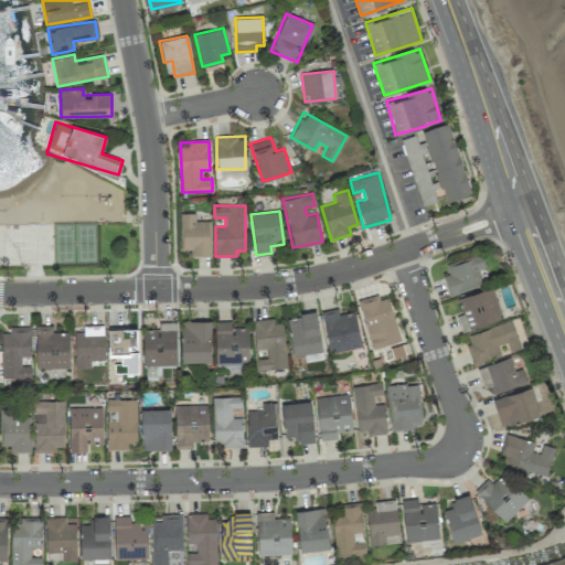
[(211,221),(194,221),(194,213),(180,213),(180,251),(190,251),(190,256),(211,256),(211,221)]
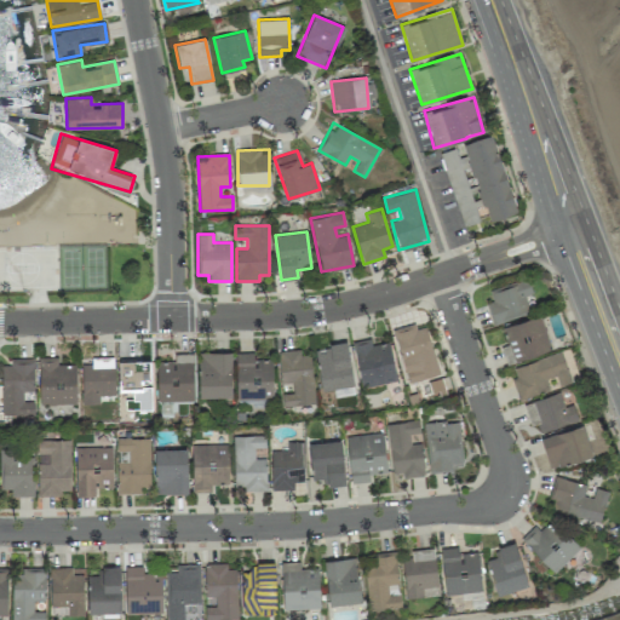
[(488,290),(492,302),(487,303),(493,323),(530,313),(526,297),(533,294),(528,279),(488,290)]
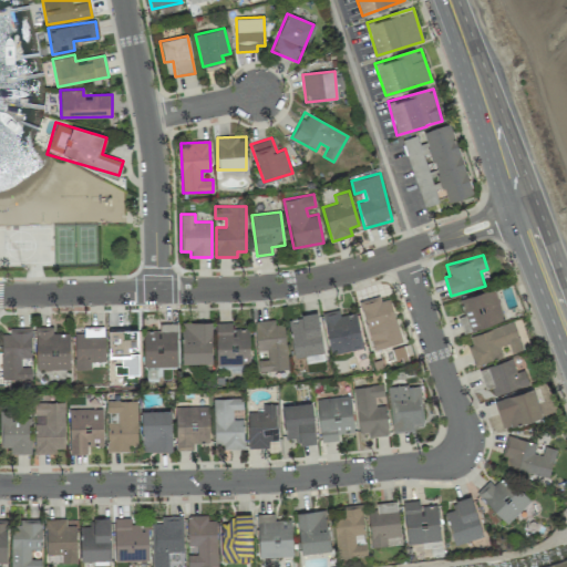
[(504,318),(494,288),(460,299),(470,329),(504,318)]
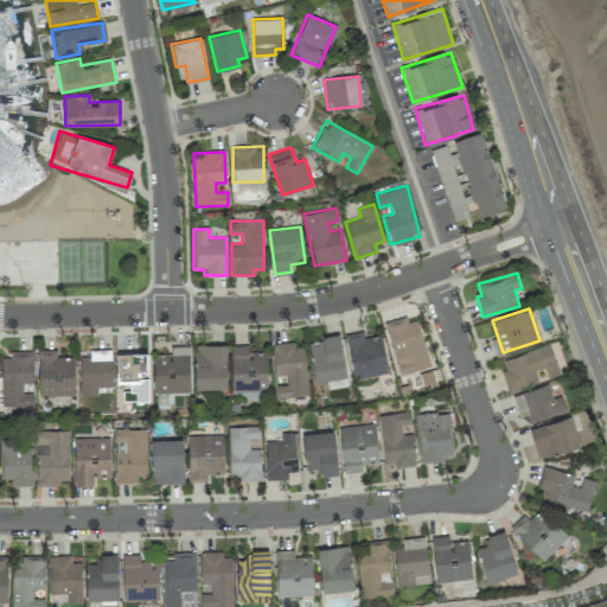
[(397,375),(428,368),(419,319),(408,321),(407,318),(387,321),(397,375)]
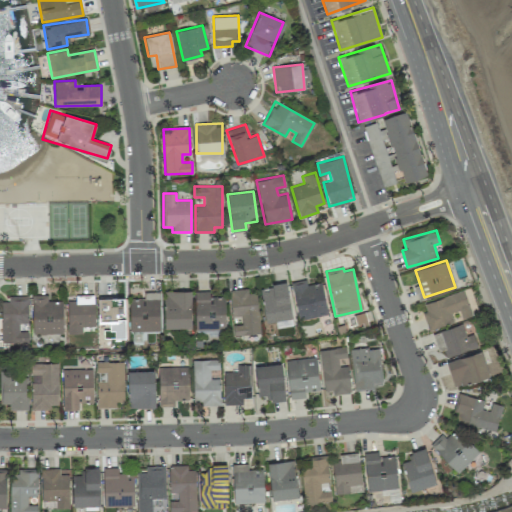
[(321,282),(307,285),(306,279),(291,282),(299,321),(328,315),(321,282)]
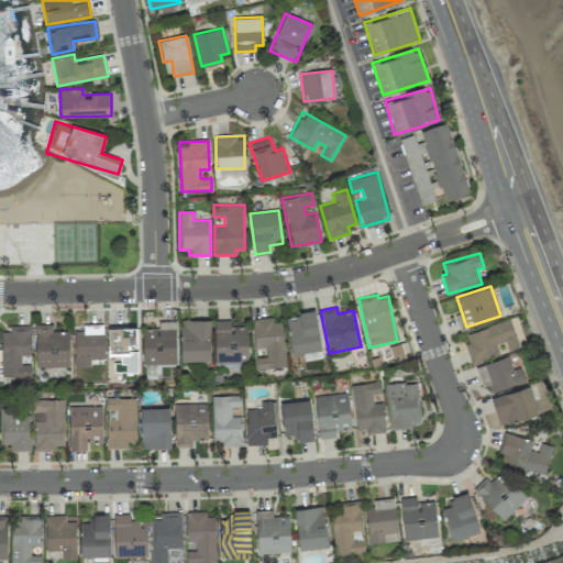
[(291,354),(320,351),(316,311),(286,315),(291,354)]
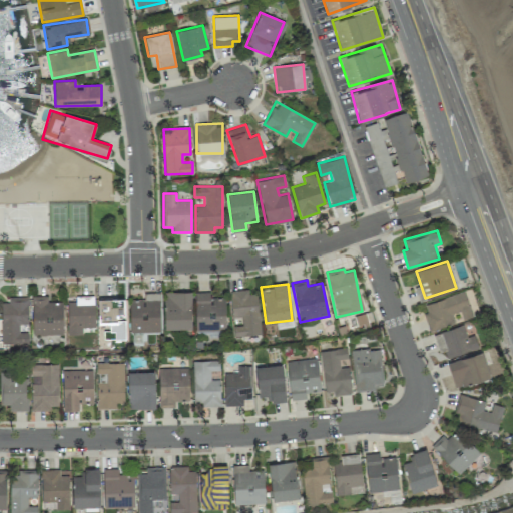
[(233,337),(261,334),(257,294),(248,294),(248,289),(229,291),(232,318),(241,317),(242,325),(232,326),(233,337)]
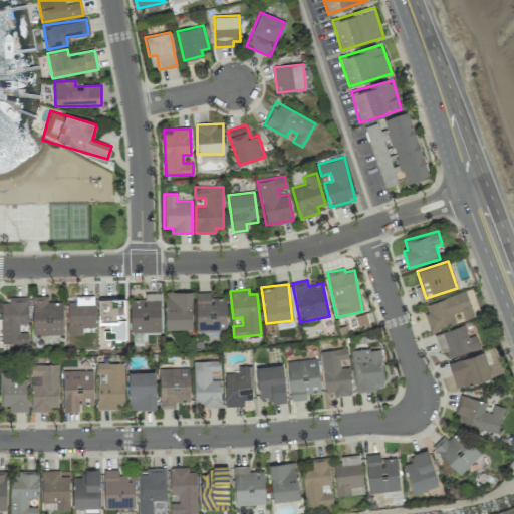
[(192,292),(164,292),(165,329),(192,329),(192,292)]
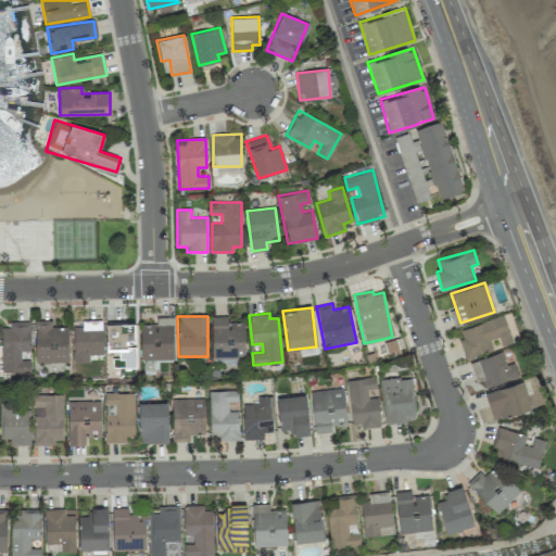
[(244,356),(244,321),(228,323),(228,316),(211,316),(212,357),(244,356)]
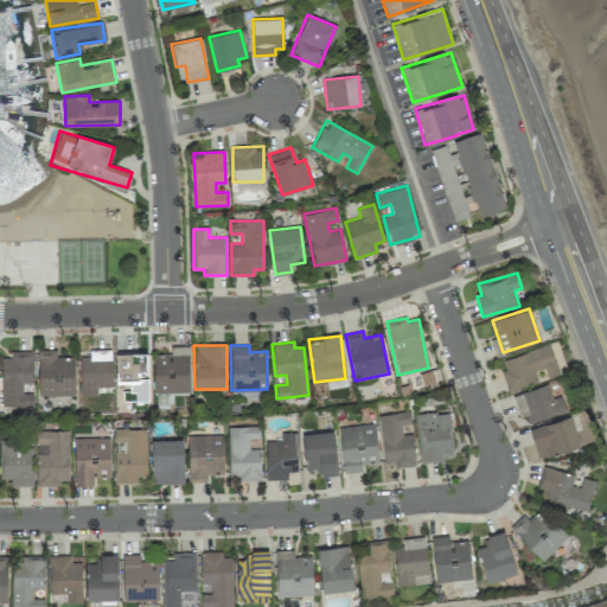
[(502,358),(505,370),(502,371),(506,390),(538,382),(535,370),(544,368),(547,378),(558,375),(550,345),(502,358)]
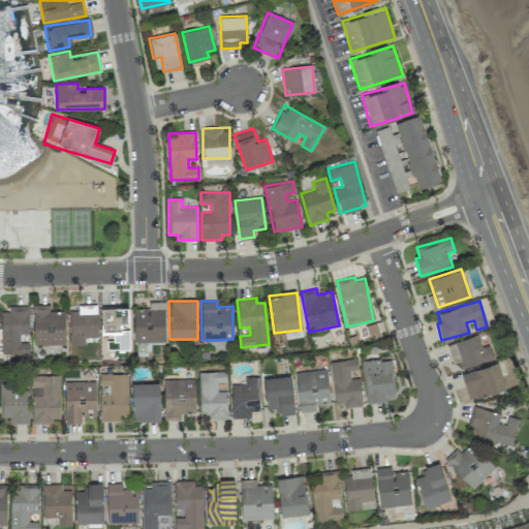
[(165,343),(165,302),(149,302),(149,308),(133,308),(134,343),(165,343)]
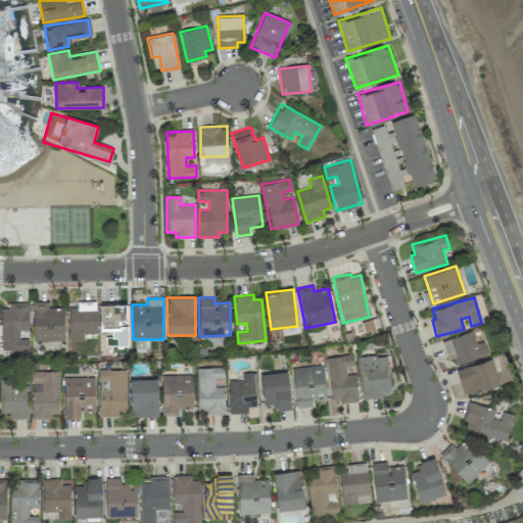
[(64,341),(63,306),(48,306),(48,300),(33,301),(33,341),(64,341)]
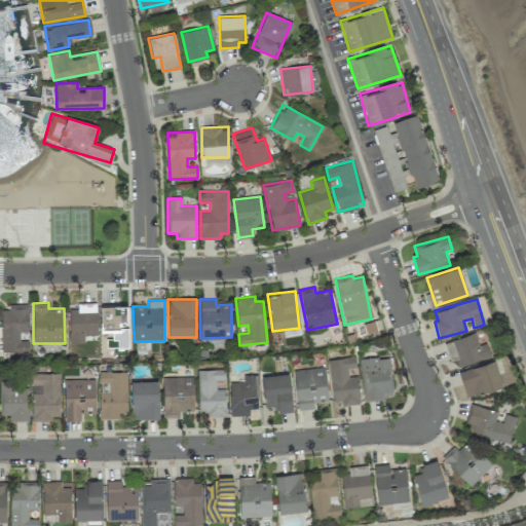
[(69,309),(70,343),(84,343),(84,336),(98,335),(97,302),(77,303),(77,308),(69,309)]
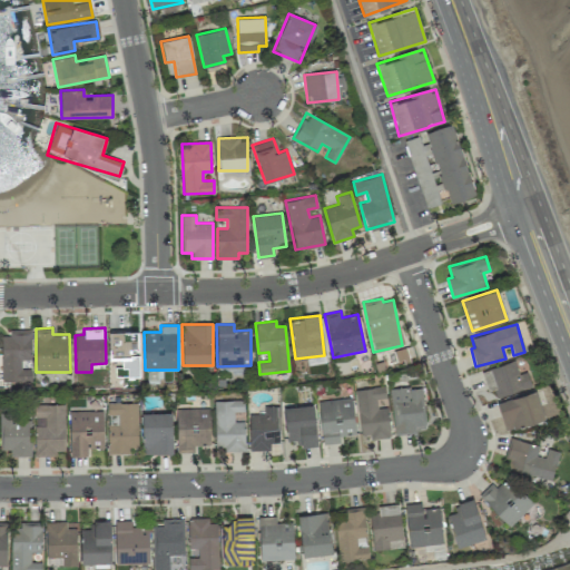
[(138,327),(108,328),(109,360),(116,360),(117,376),(139,376),(138,327)]
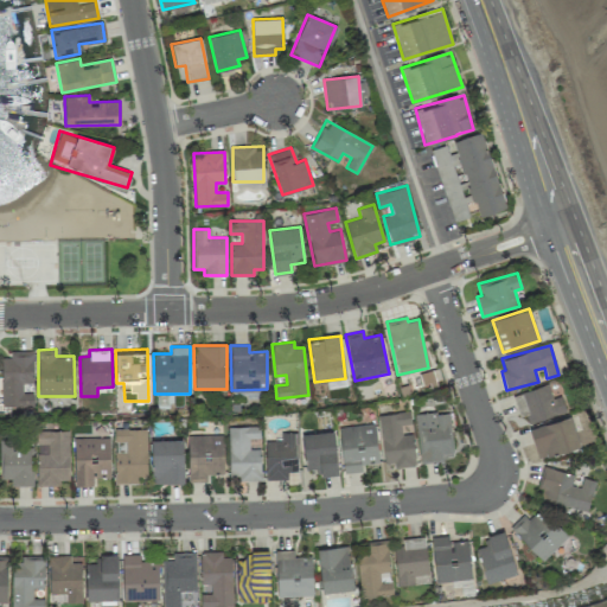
[(1,358),(1,408),(33,408),(33,393),(23,393),(23,383),(33,383),(32,351),(10,351),(10,357),(1,358)]
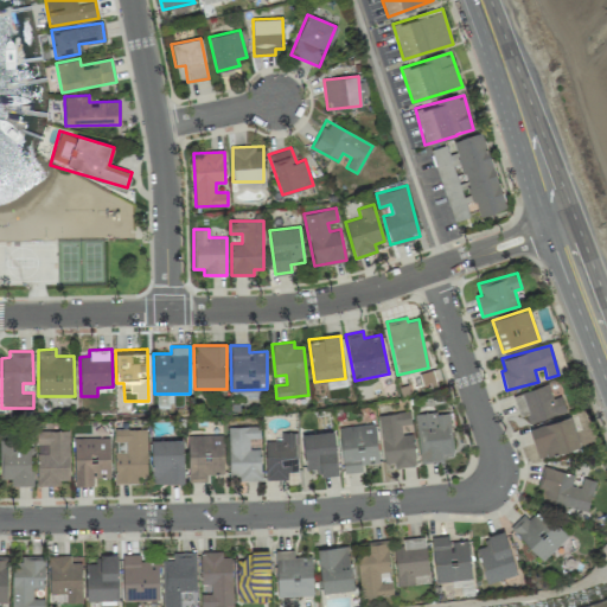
[(519,416),(525,415),(528,423),(566,413),(561,396),(551,398),(548,384),(512,395),(519,416)]
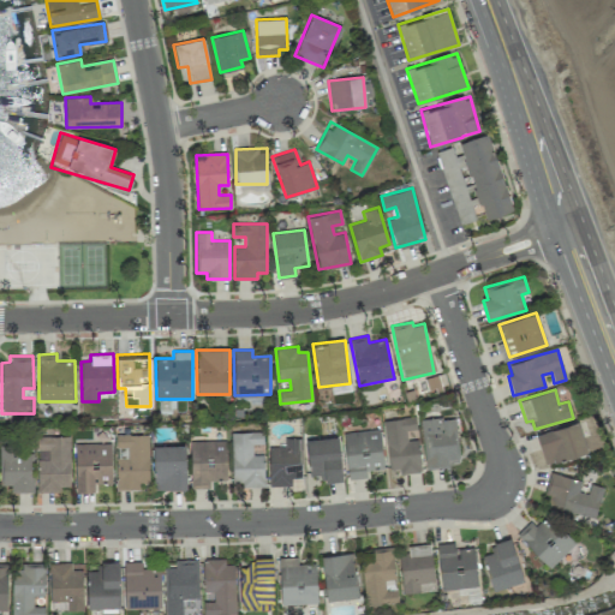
[(417,430),(416,417),(383,421),(389,469),(399,467),(400,473),(421,471),(417,439),(407,440),(406,431),(417,430)]
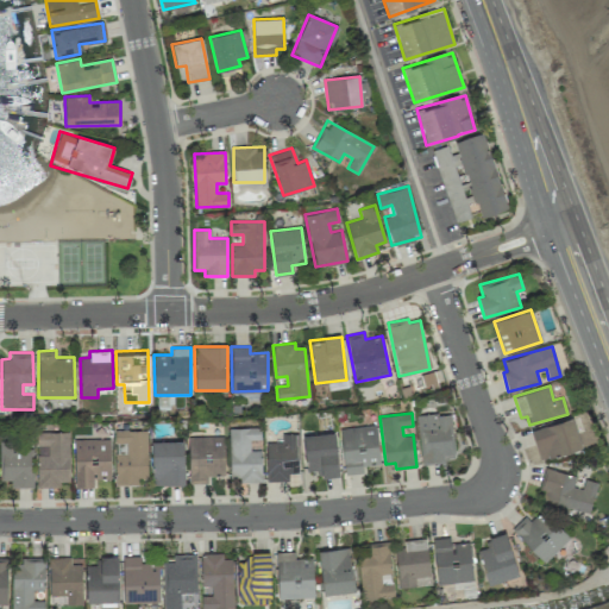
[(418,415),(420,464),(445,463),(444,453),(453,453),(451,413),(418,415)]
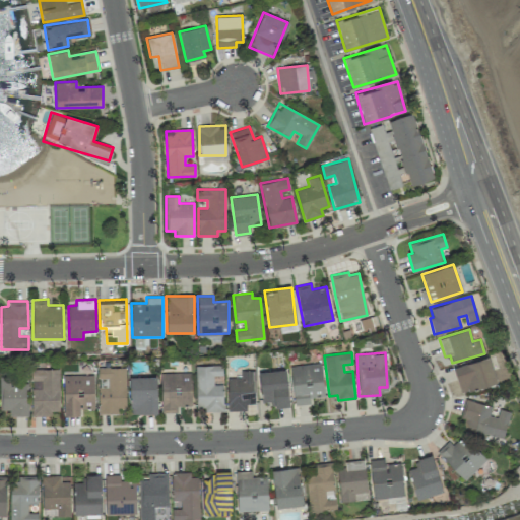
[(497,382),(489,356),(453,367),(461,393),(497,382)]
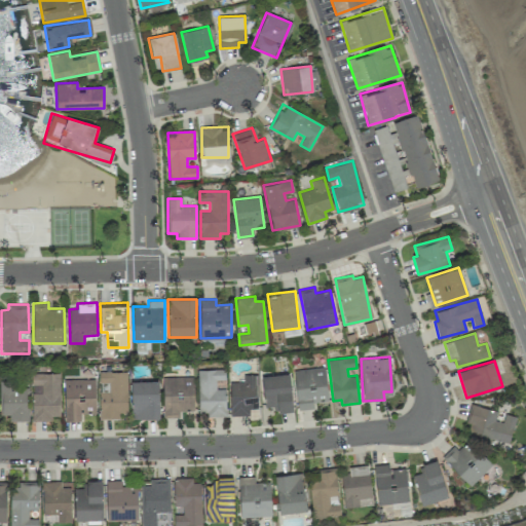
[(295,369),(297,409),(312,409),(312,402),(327,402),(326,368),(295,369)]
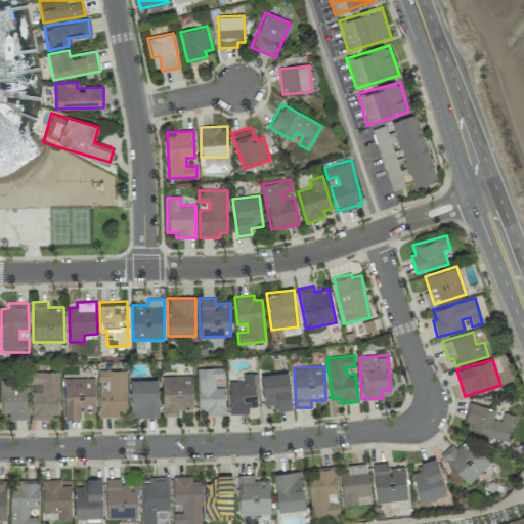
[(225,413),(225,387),(215,387),(215,379),(224,379),(224,367),(198,368),(198,413),(225,413)]
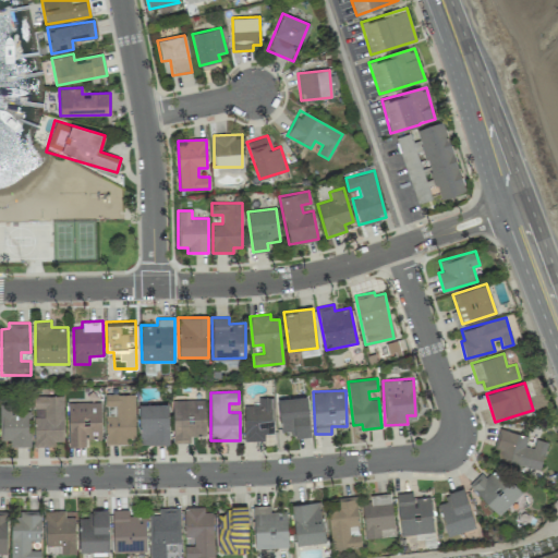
[(134,393),(104,395),(105,407),(116,405),(116,415),(106,415),(106,444),(126,444),(126,438),(134,438),(134,393)]
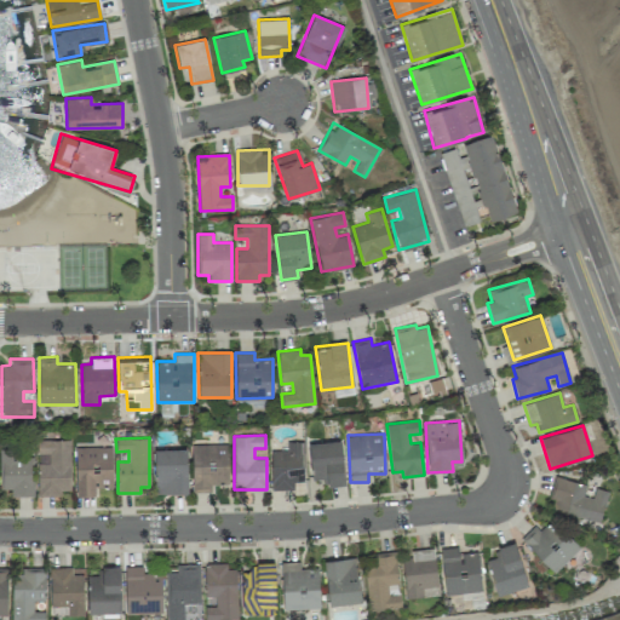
[(70,440),(38,440),(38,495),(61,495),(61,491),(70,489),(70,440)]
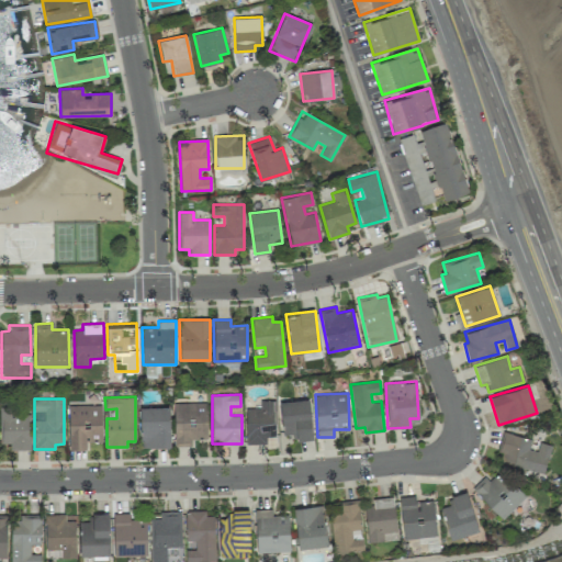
[(313,439),(308,398),(279,402),(282,435),(293,434),(294,440),(313,439)]
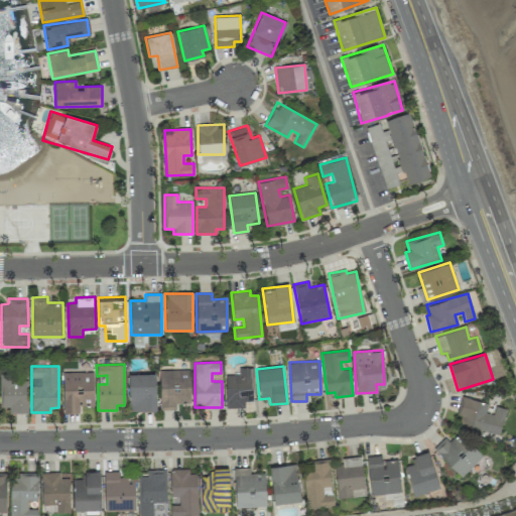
[(226,407),(245,407),(245,400),(252,400),(251,367),(239,367),(239,375),(225,375),(226,407)]
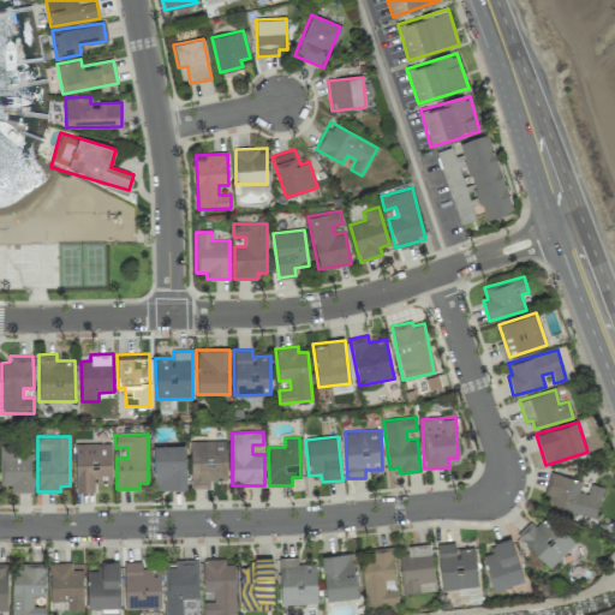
[(226,440),(190,441),(190,488),(209,488),(209,481),(226,481),(226,440)]
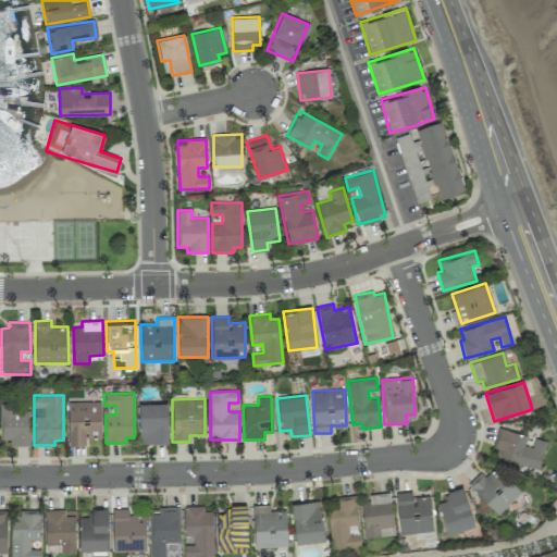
[(66,403),(69,445),(85,445),(85,438),(101,437),(100,400),(66,403)]
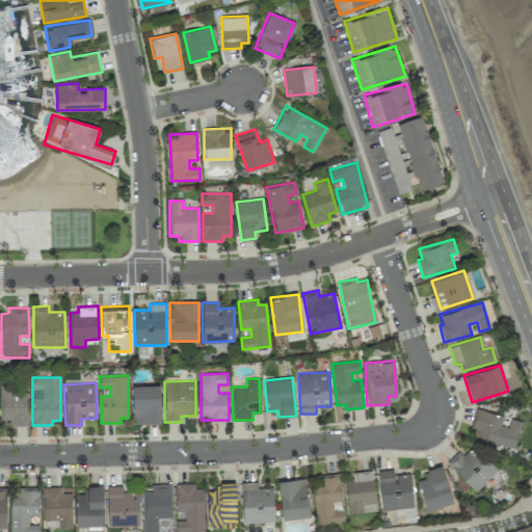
[(161,423),(160,384),(132,386),(133,424),(161,423)]
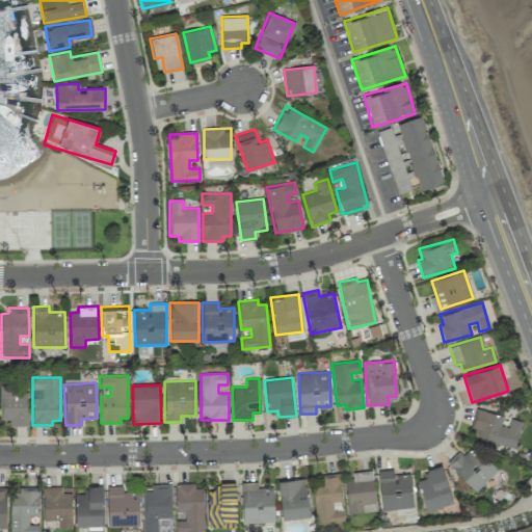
[(11,426),(28,425),(27,386),(0,386),(0,419),(11,420),(11,426)]
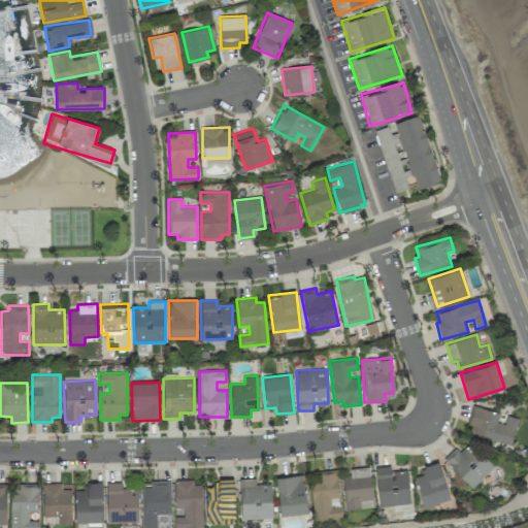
[(512,443),(517,418),(506,416),(504,424),(496,422),(499,411),(473,406),(467,434),(512,443)]
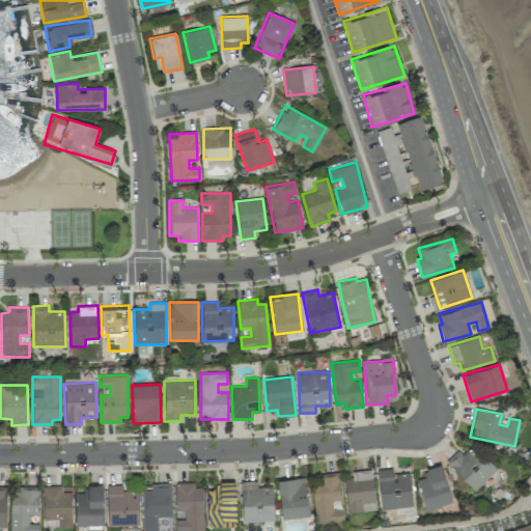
[(497,468),(472,445),(463,454),(457,449),(446,462),(475,491),(497,468)]
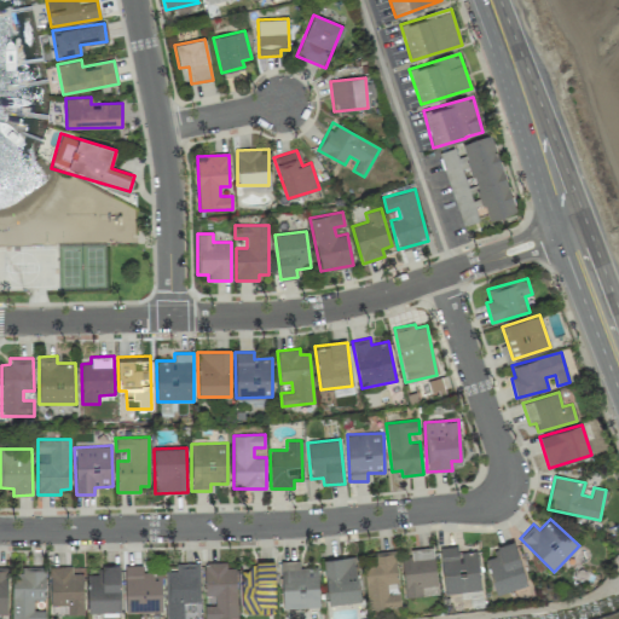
[(527,584),(514,541),(493,547),(496,555),(486,559),(497,594),(527,584)]
